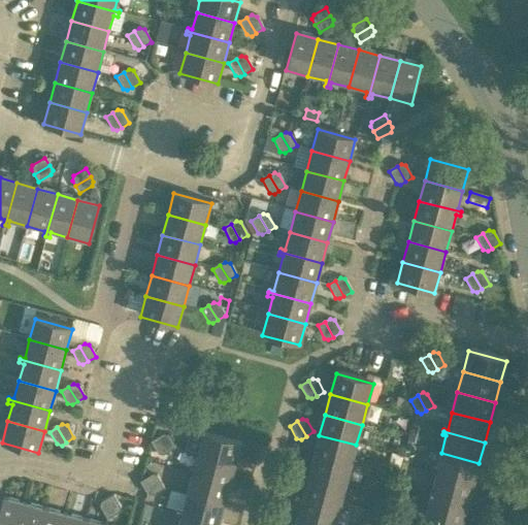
[(198,455),(235,465),(240,444),(203,434),(198,455)]
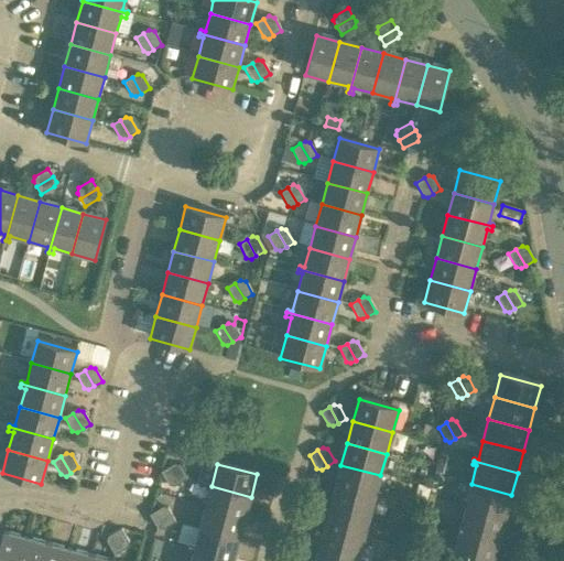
[(174,465),(170,467),(179,483),(186,478),(179,466),(174,465)]
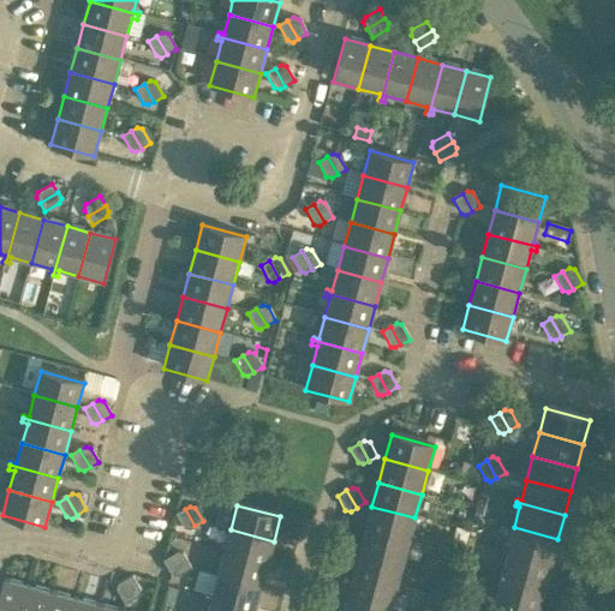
[(410,538),(415,517),(371,507),(365,529),(413,543),(415,539),(410,538)]
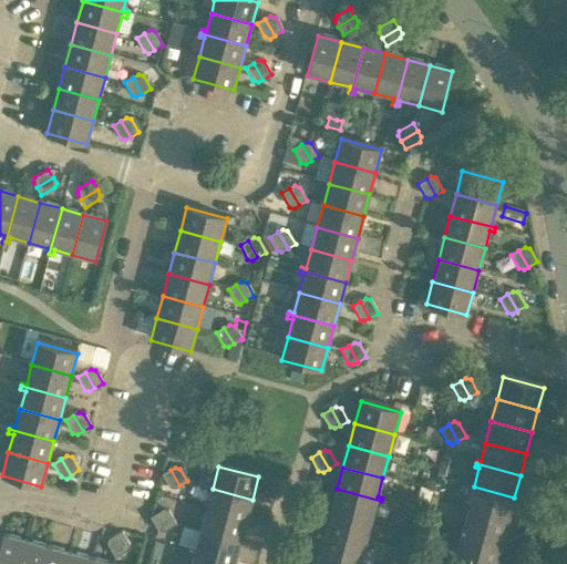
[(174,489),(179,485),(171,470),(162,474),(169,489),(174,489)]
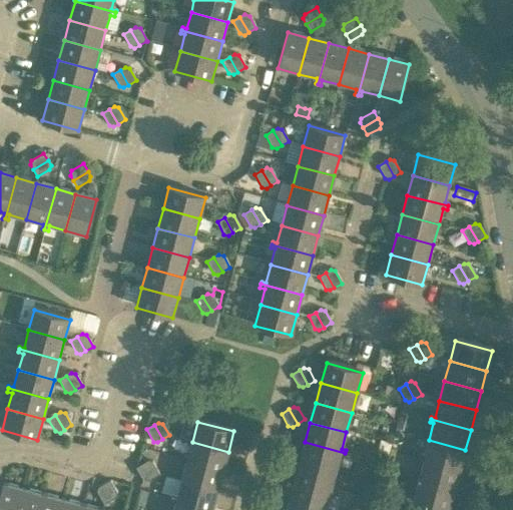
[(465,450),(429,440),(424,457),(421,456),(420,459),(460,469),(465,450)]
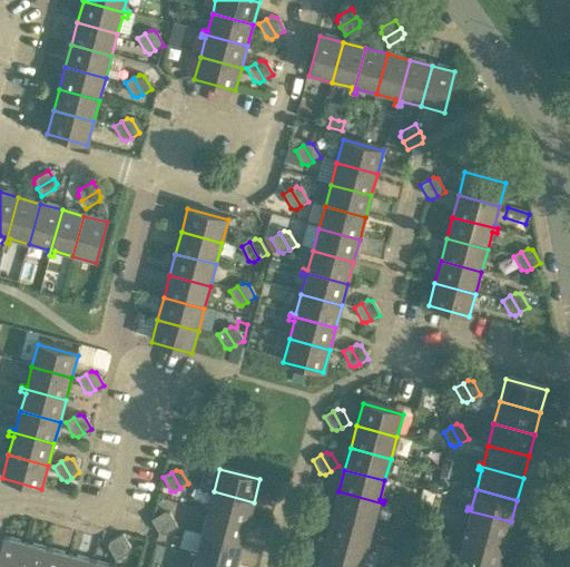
[(254,502),(214,491),(207,514),(247,524),(254,502)]
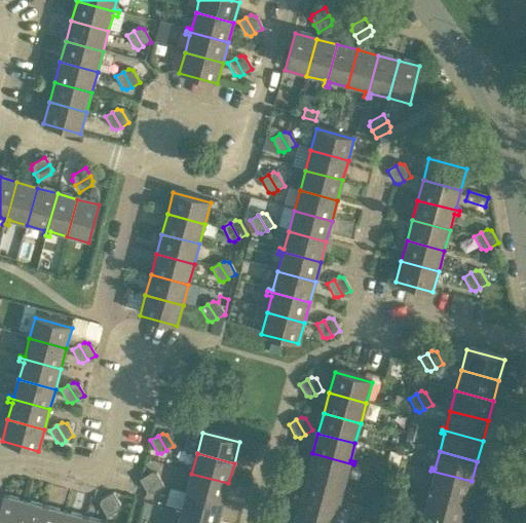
[(312,453),(307,474),(344,484),(348,467),(353,468),(353,464),(312,453)]
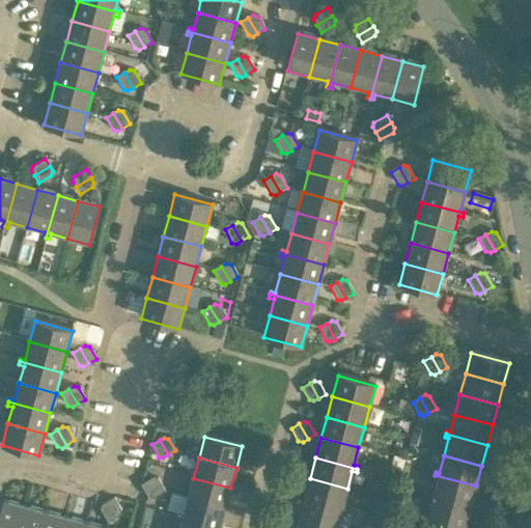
[(503,477),(511,473),(504,461),(500,460),(495,463),(503,477)]
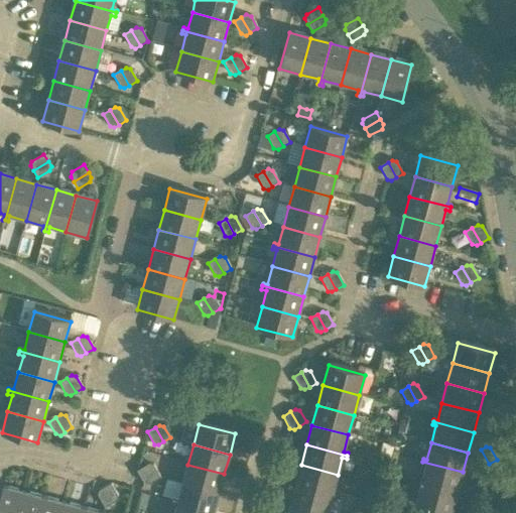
[(489,464),(481,450),(474,453),(480,465),(484,466),(489,464)]
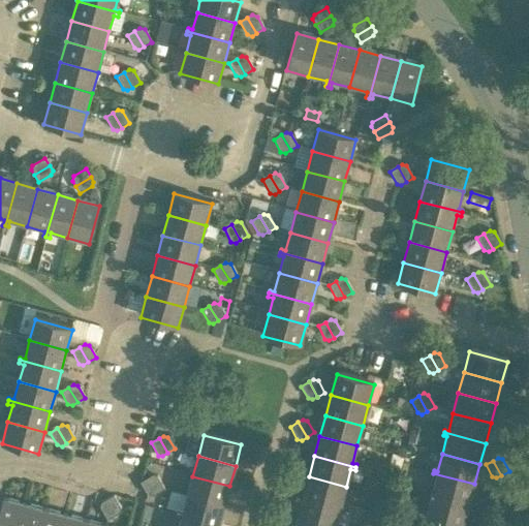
[(436,476),(431,494),(469,504),(474,484),(433,473),(432,475),(436,476)]
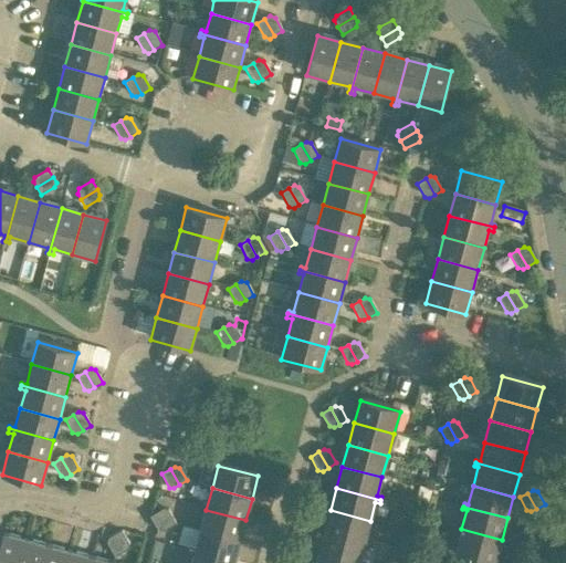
[(158,512),(168,529),(176,524),(168,510),(163,510),(158,512)]
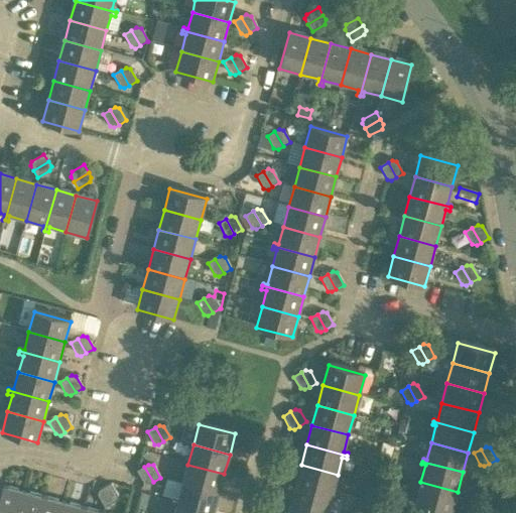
[(224,474),(187,465),(182,485),(219,494),(224,474)]
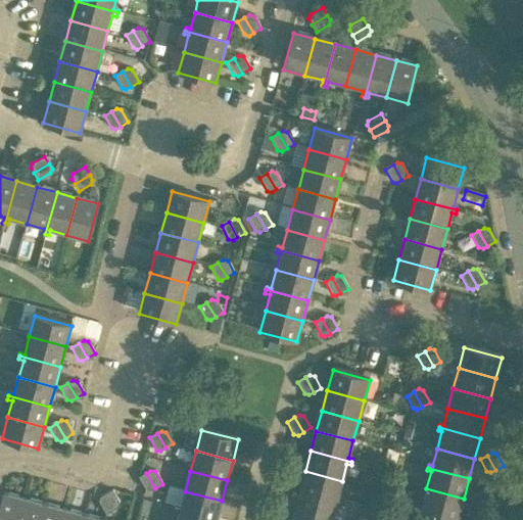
[(336,502),(342,481),(305,471),(299,491),(336,502)]
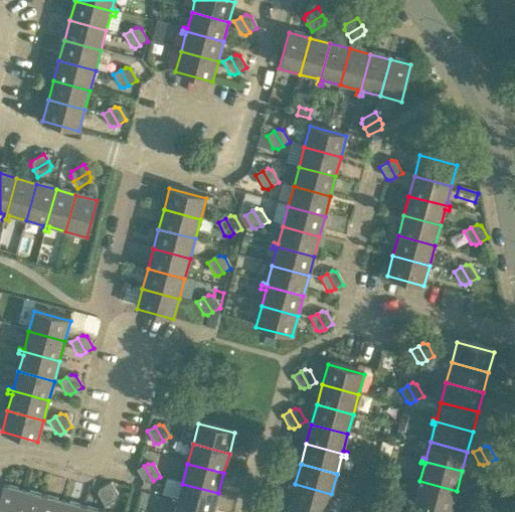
[(144,466),(137,471),(143,483),(148,484),(153,481),(144,466)]
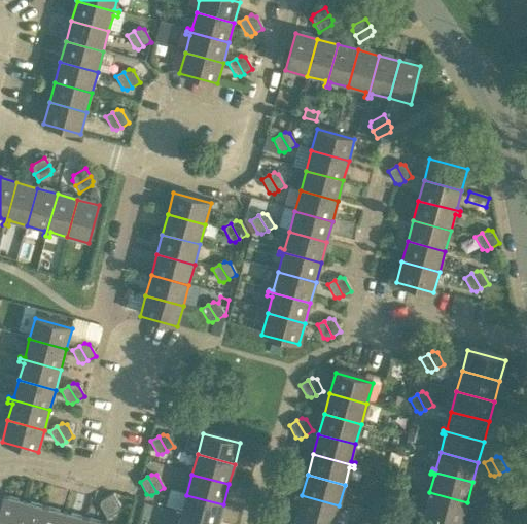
[(371,484),(380,498),(387,494),(380,482),(376,481),(371,484)]
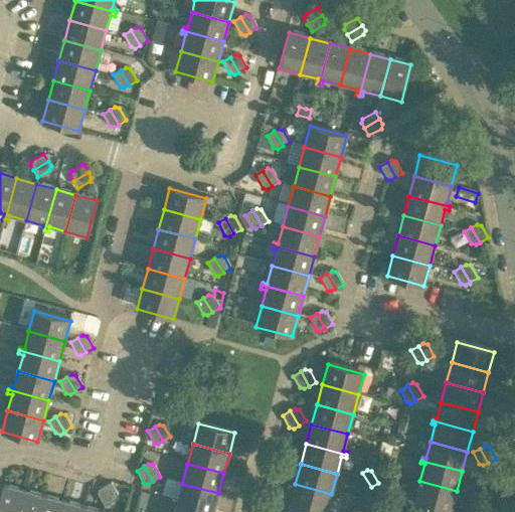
[(366,490),(371,487),(362,473),(355,477),(361,487),(362,489),(366,490)]
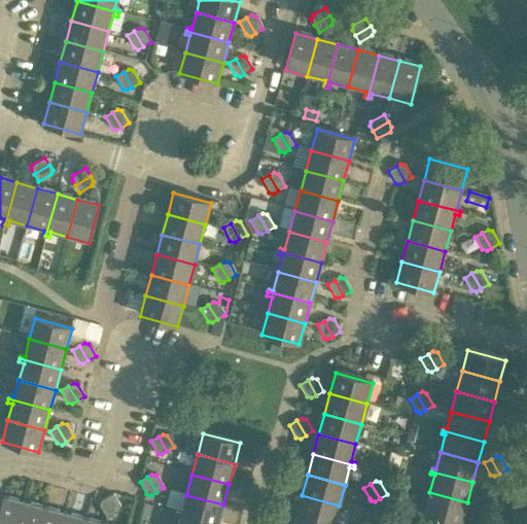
[(461,523),(467,502),(429,492),(424,514),(457,523),(461,523)]
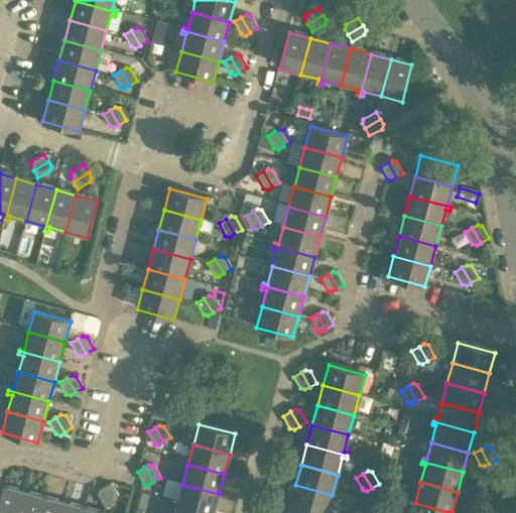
[(116,492),(111,484),(99,491),(98,496),(101,501),(116,492)]
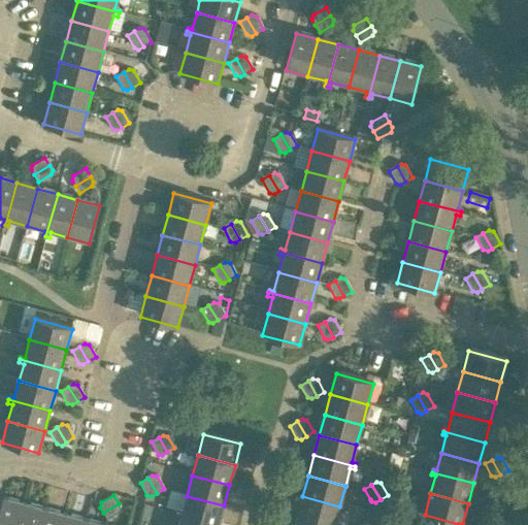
[(224,505),(187,496),(182,516),(211,524),(219,524),(224,505)]
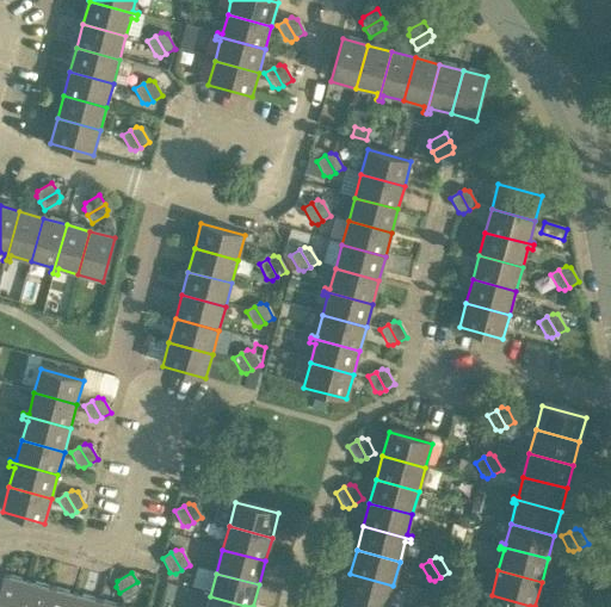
[(350,574),(344,596),(378,606),(388,606),(393,586),(350,574)]
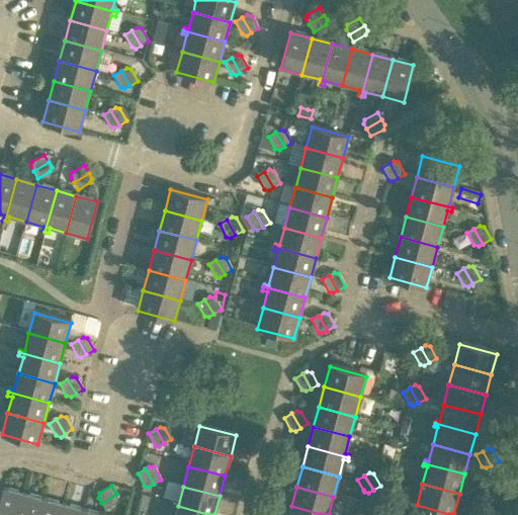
[(477,488),(471,491),(480,505),(488,501),(481,489),(477,488)]
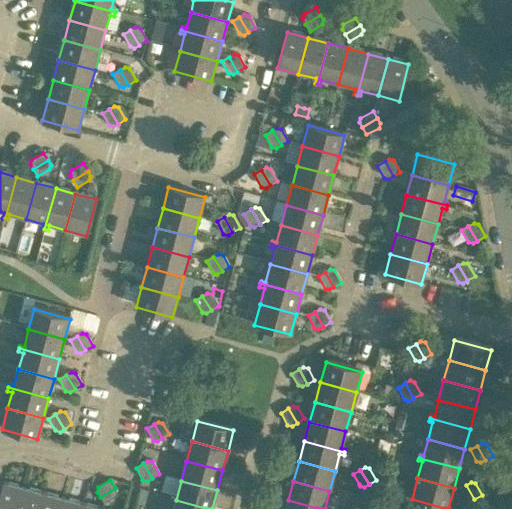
[(0,492),(0,508),(17,508),(23,489),(2,483),(0,492)]
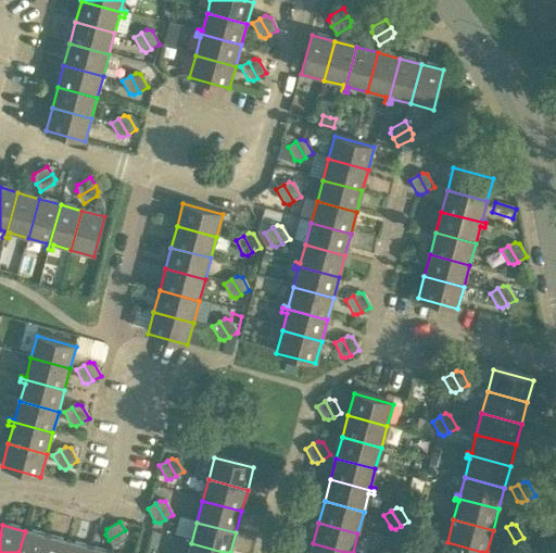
[(510,545),(515,542),(506,527),(498,531),(506,544),(510,545)]
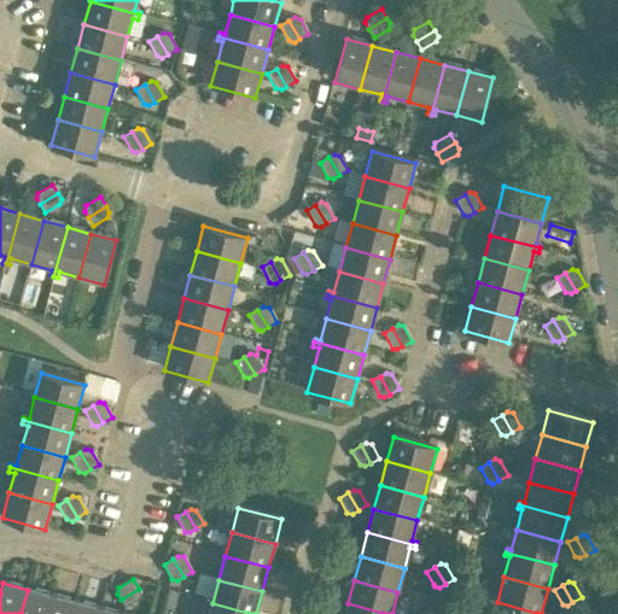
[(139,589),(121,600),(124,608),(140,600),(141,594),(139,589)]
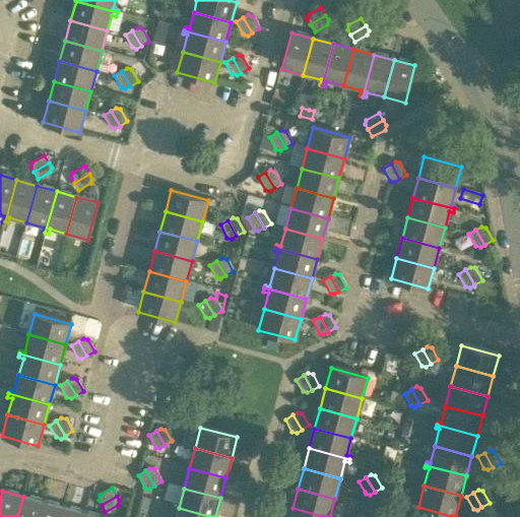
[(23,497),(17,516),(40,516),(44,502),(23,497)]
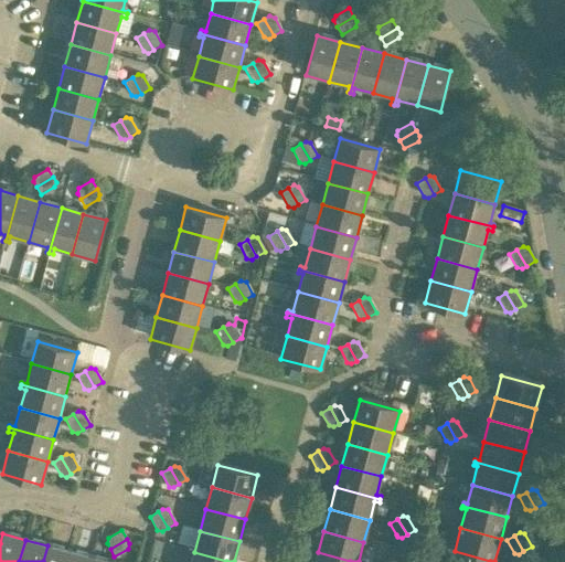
[(48,545),(43,561),(66,561),(70,551),(48,545)]
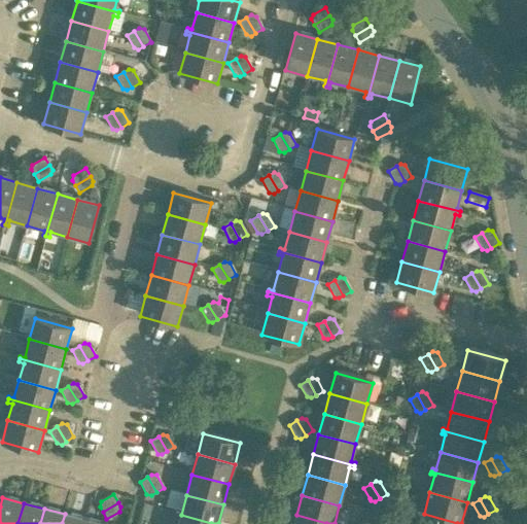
[(65,514),(62,523),(84,523),(85,520),(65,514)]
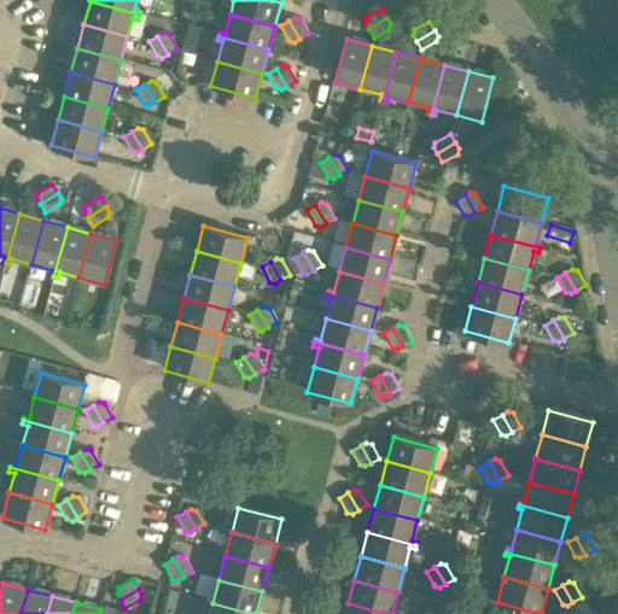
[(248,613),(213,603),(209,613),(248,613)]
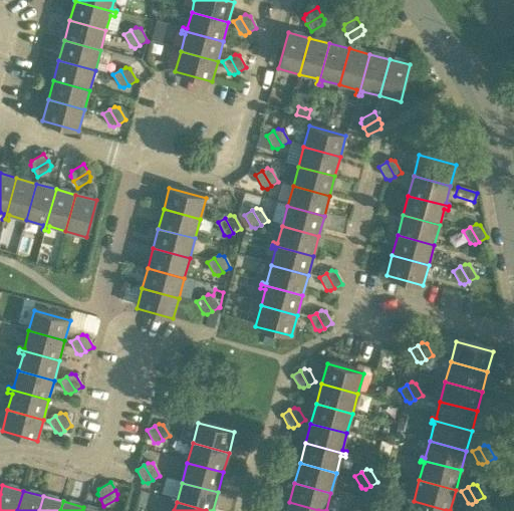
[(318,510),(289,502),(286,510),(318,510)]
